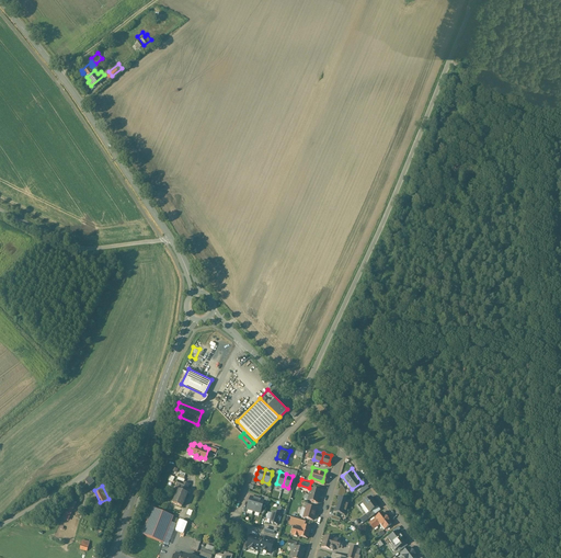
[(321,489),(311,486),(308,498),(318,501),(319,496),(321,489)]
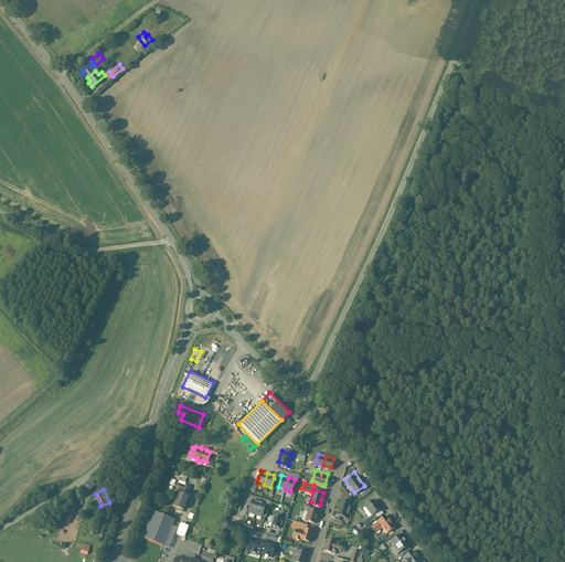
[(181,491),(180,491),(174,505),(183,508),(189,495),(187,494),(181,491)]
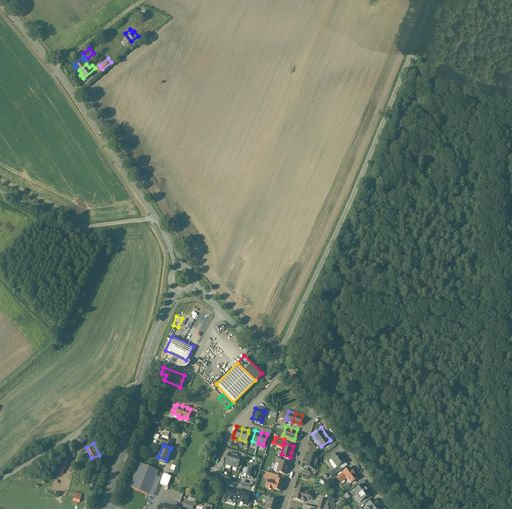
[(303,463),(314,466),(318,453),(306,450),(303,463)]
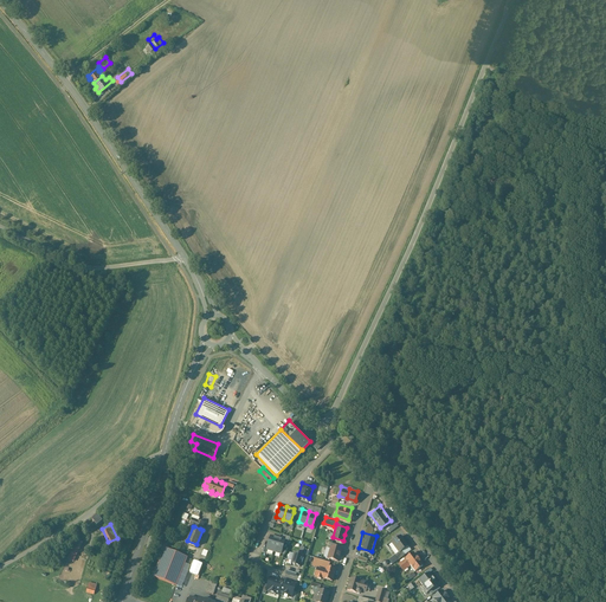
[(278,536),(271,533),(266,547),(274,549),(278,536)]
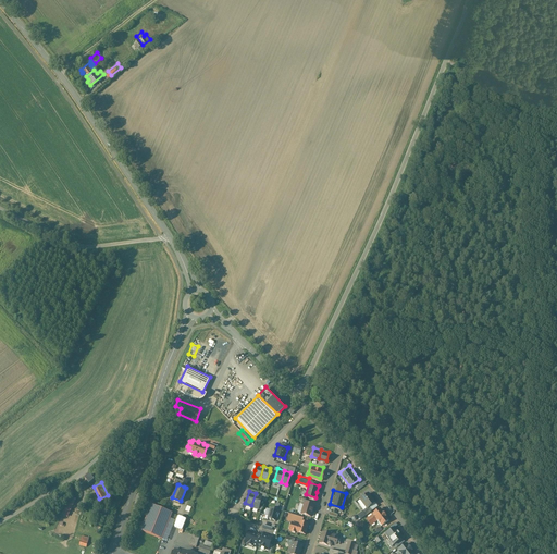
[(368,491),(360,496),(367,505),(369,504),(374,500),(368,491)]
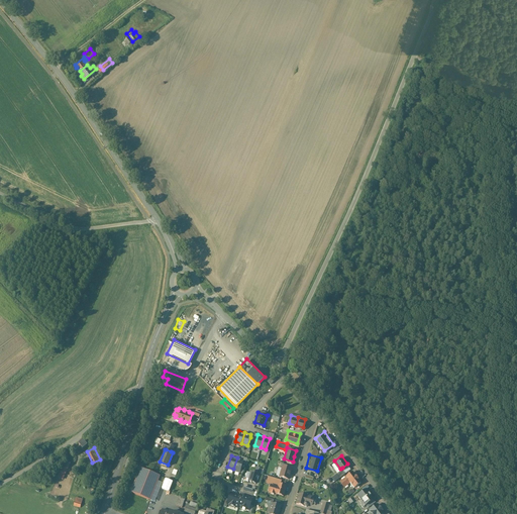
[(243,459),(237,457),(233,469),(239,471),(243,459)]
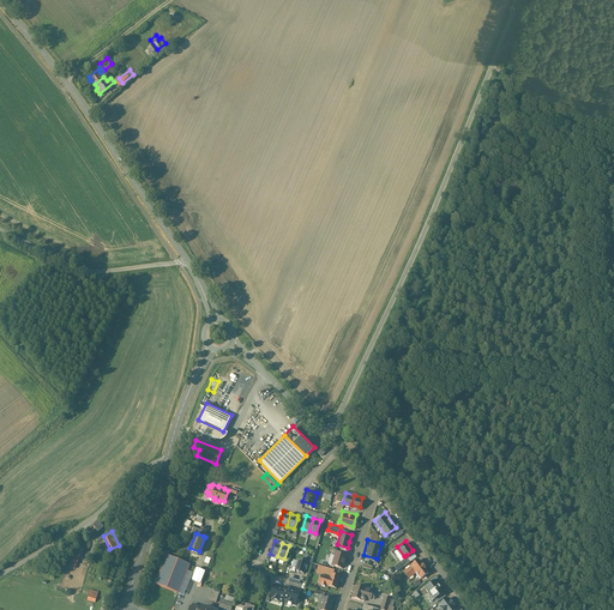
[(343,554),(336,551),(335,553),(332,562),(342,566),(345,554),(343,554)]
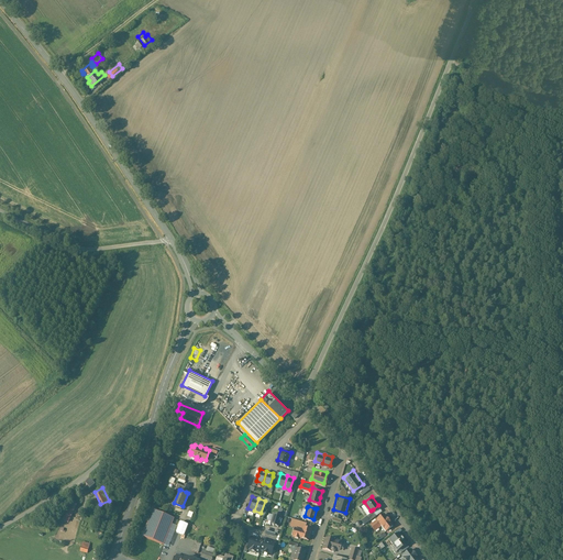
[(174,516),(153,507),(142,534),(163,541),(174,516)]
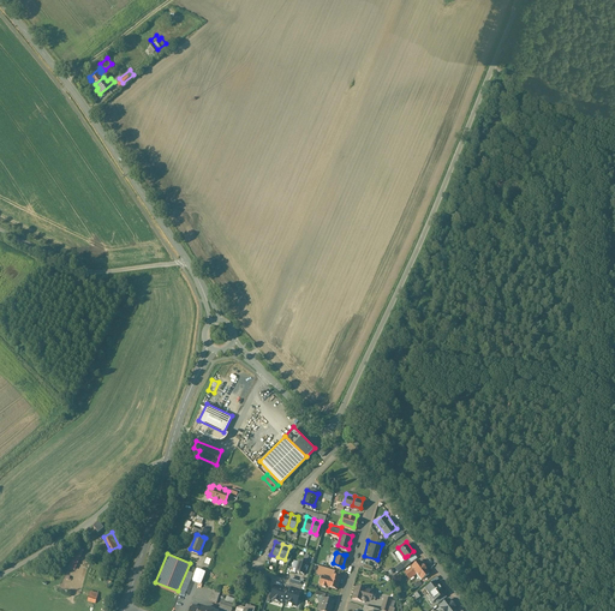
[(296,567),(294,569),(296,569),(304,573),(305,568),(306,568),(308,564),(306,564),(308,561),(298,558),(296,567)]
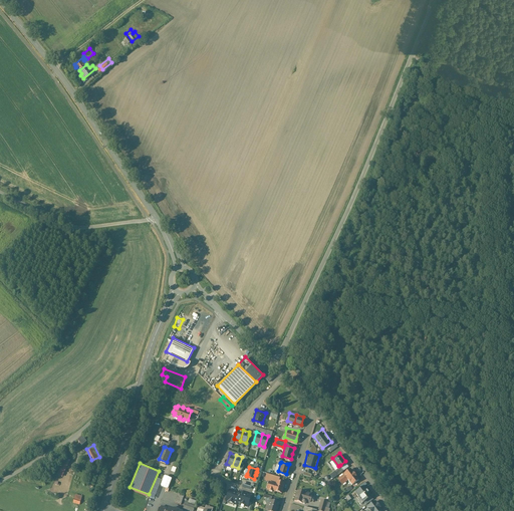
[(358,477),(350,467),(343,472),(344,472),(338,477),(341,482),(347,477),(351,482),(358,477)]
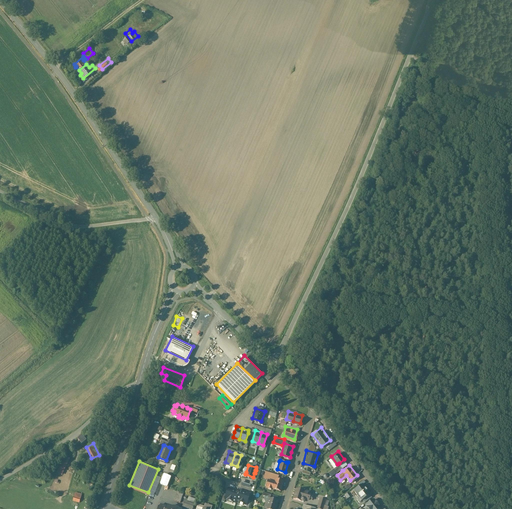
[(279,473),(265,469),(263,476),(275,479),(275,477),(278,478),(279,473)]
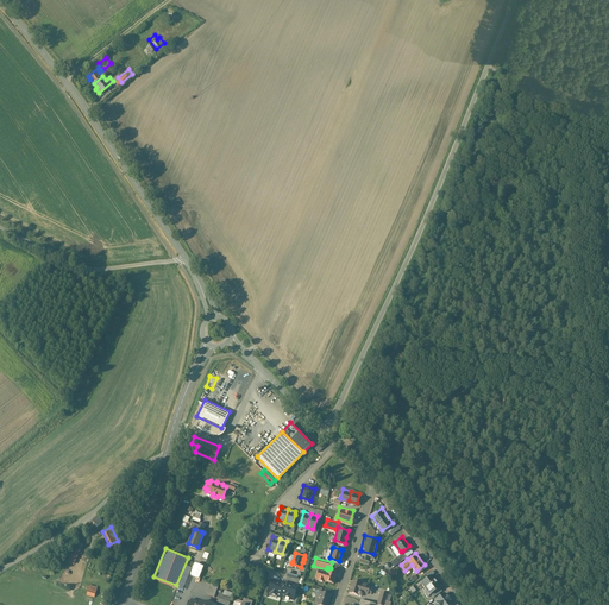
[(326,572),(320,571),(320,568),(318,577),(319,579),(322,579),(325,578),(333,581),(337,571),(331,568),(327,567),(327,569),(326,572)]
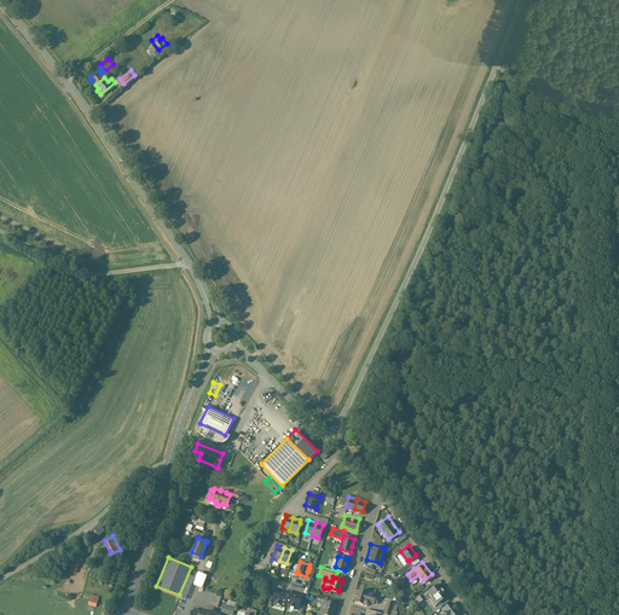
[(438,582),(428,591),(432,596),(433,595),(438,602),(441,599),(446,595),(447,595),(438,582)]
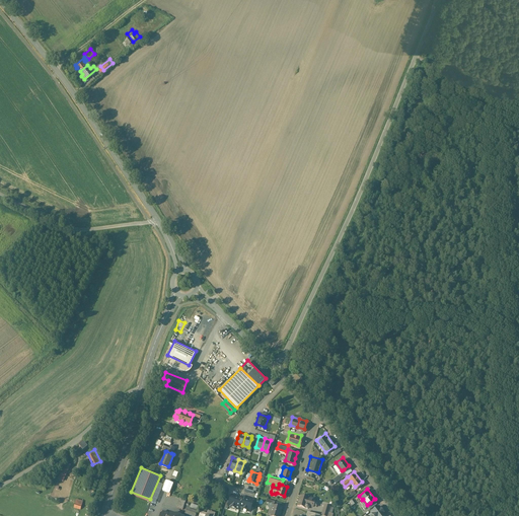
[(239,506),(242,496),(232,493),(228,504),(239,507),(239,506)]
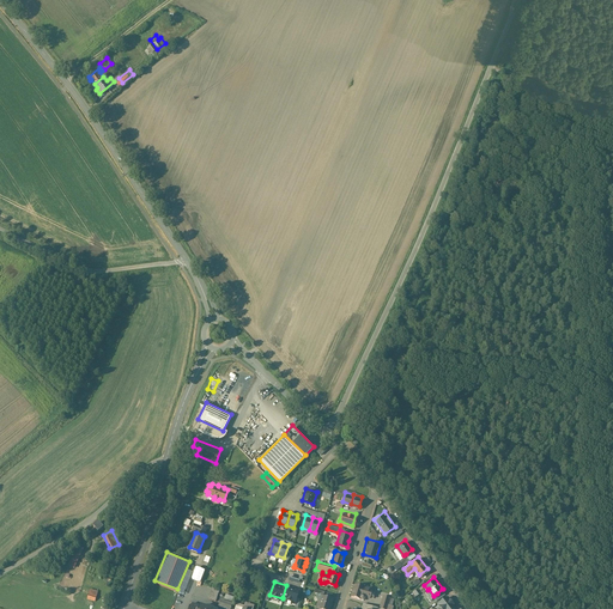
[(95,597),(98,586),(82,583),(80,589),(85,590),(84,595),(95,597)]
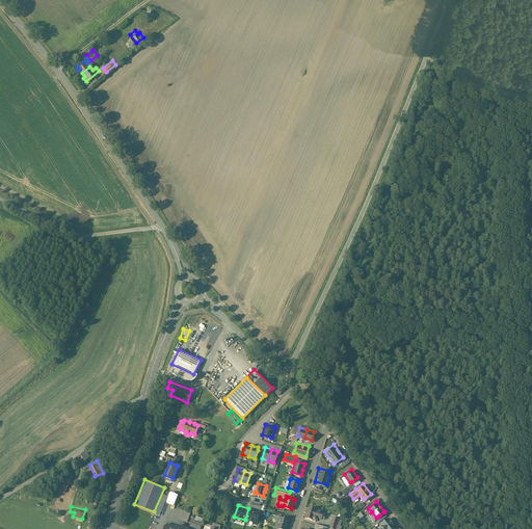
[(322,510),(316,508),(308,506),(304,516),(313,519),(314,516),(320,518),(322,510)]
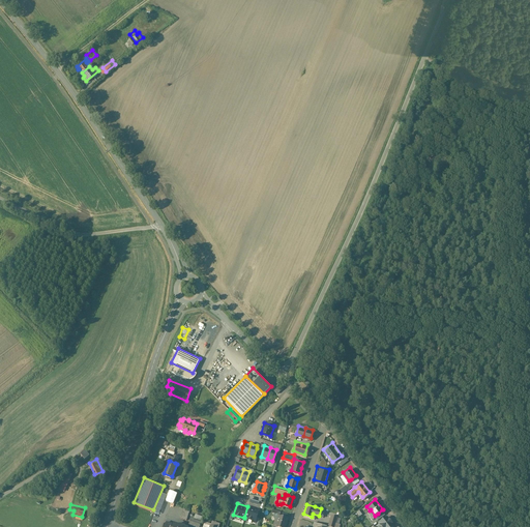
[(247,505),(247,506),(244,517),(255,520),(257,516),(259,508),(247,505)]
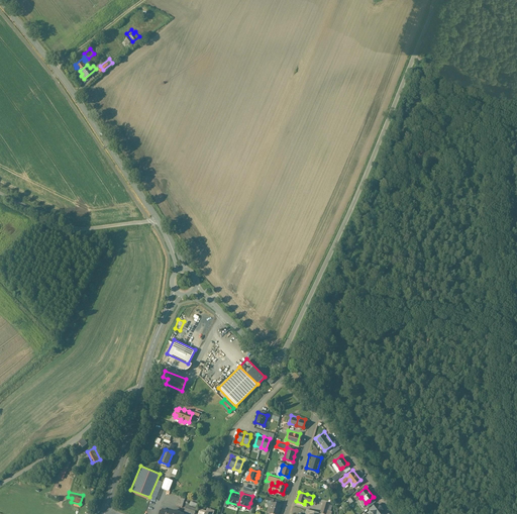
[(179,494),(176,503),(182,505),(185,496),(179,494)]
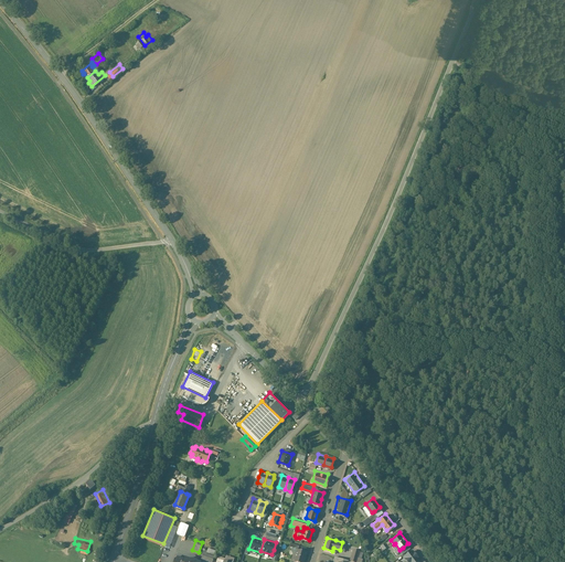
[(360,549),(353,547),(350,559),(354,560),(356,561),(360,549)]
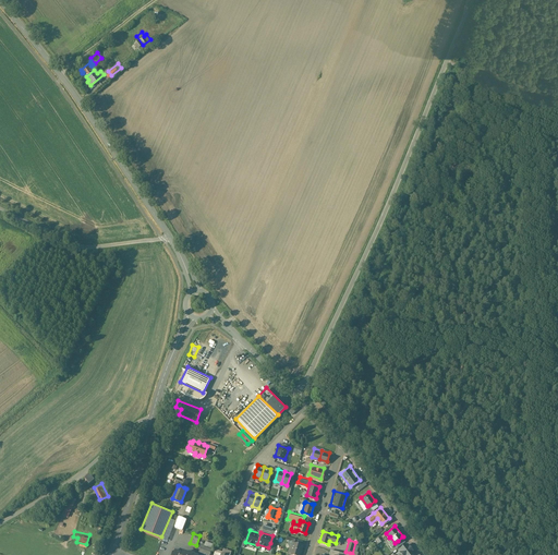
[(293,541),(290,553),(298,554),(299,554),(302,544),(293,541)]
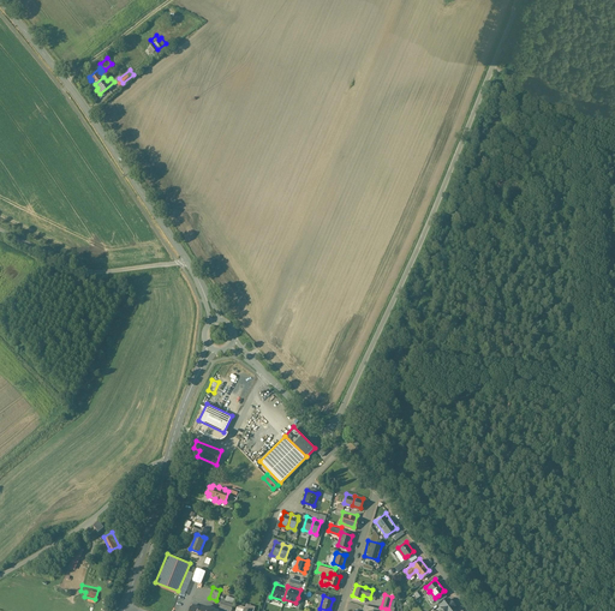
[(449,598),(442,604),(448,610),(451,610),(457,606),(449,598)]
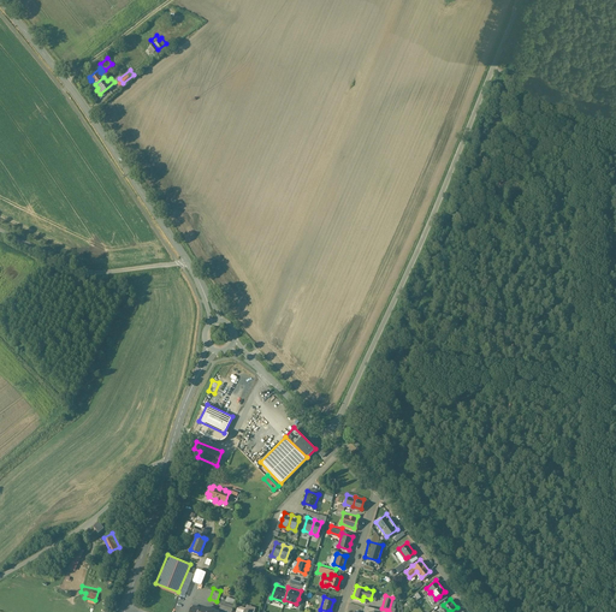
[(234,604),(221,600),(219,606),(217,611),(219,611),(230,611),(231,611),(234,604)]
